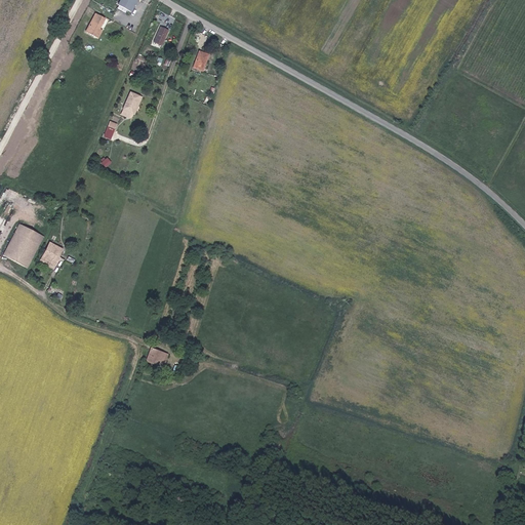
[(85,27),(97,33),(102,25),(97,23),(103,12),(94,8),(85,27)]
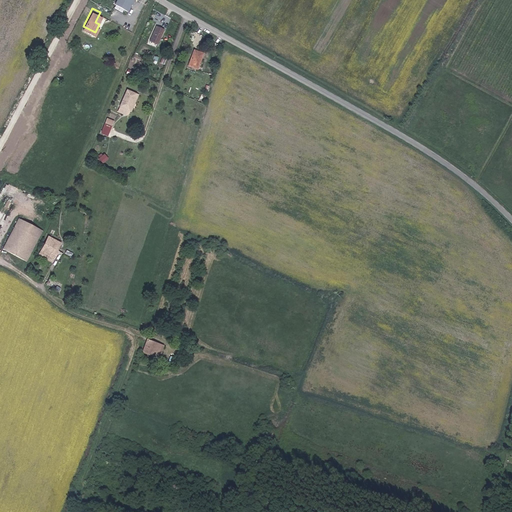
[(156,36),(161,22),(154,19),(148,34),(156,36)]
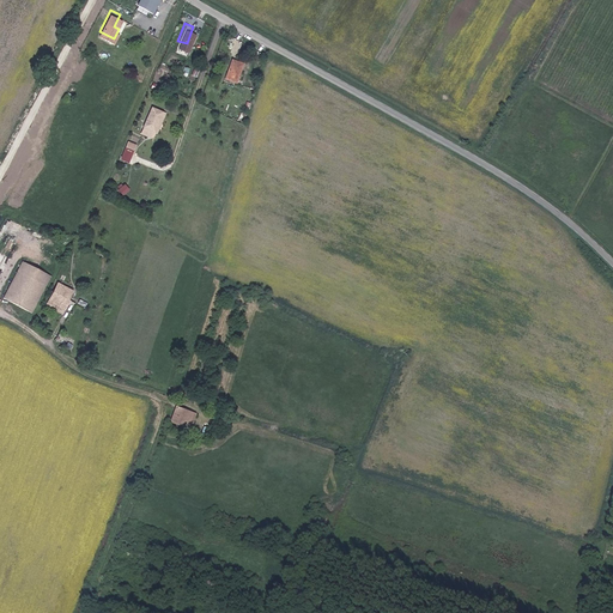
[(231,72),(237,53),(226,48),(220,68),(231,72)]
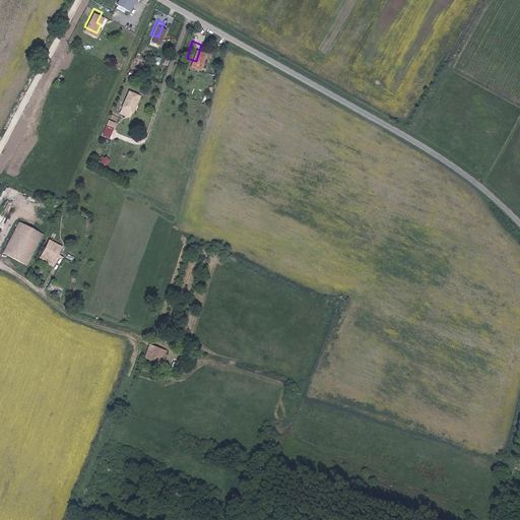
[(129,113),(136,94),(127,90),(120,110),(129,113)]
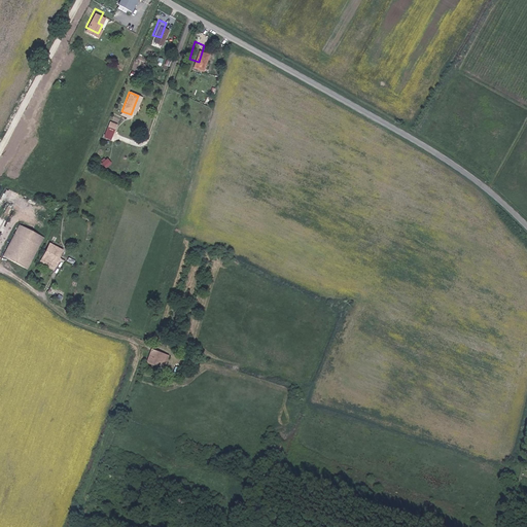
[(141,97),(138,96),(131,114),(134,116),(141,97)]
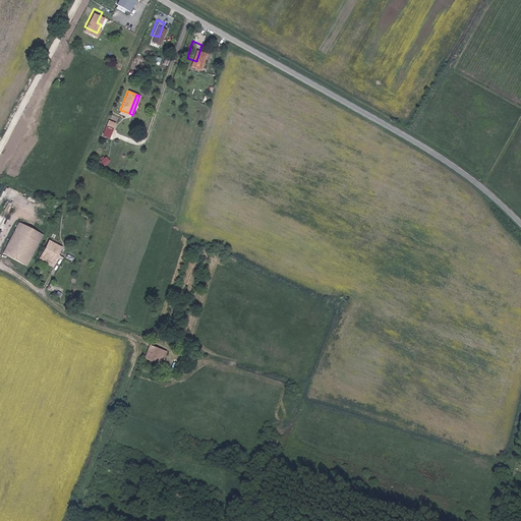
[(127,118),(129,113),(120,110),(118,114),(127,118)]
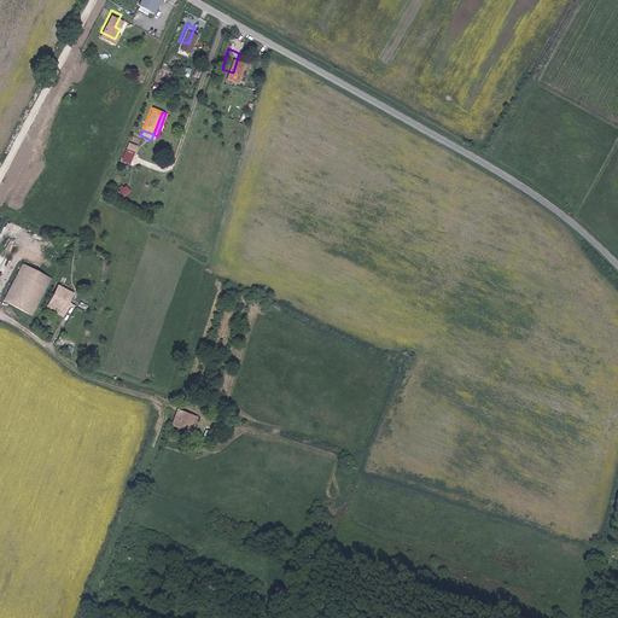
[(121,161),(130,164),(134,153),(124,150),(121,161)]
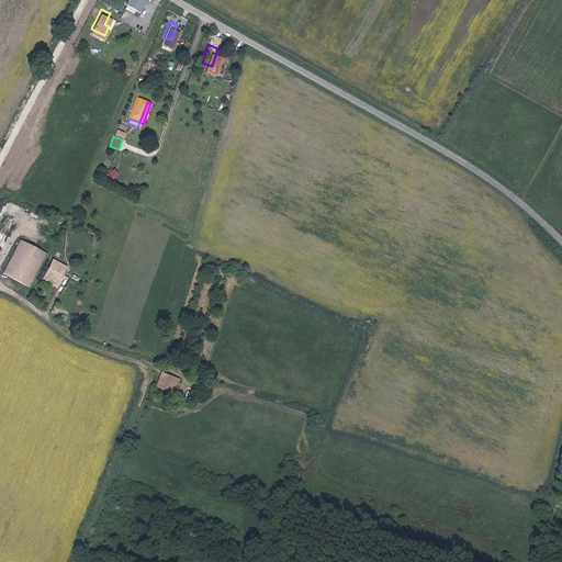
[(113,168),(107,173),(112,179),(119,173),(113,168)]
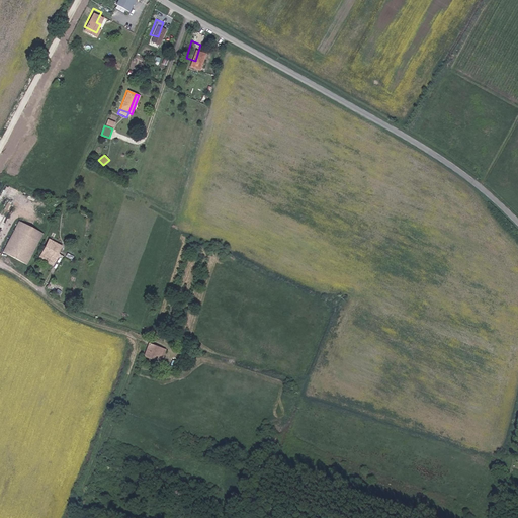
[(32,206),(35,201),(28,197),(26,202),(32,206)]
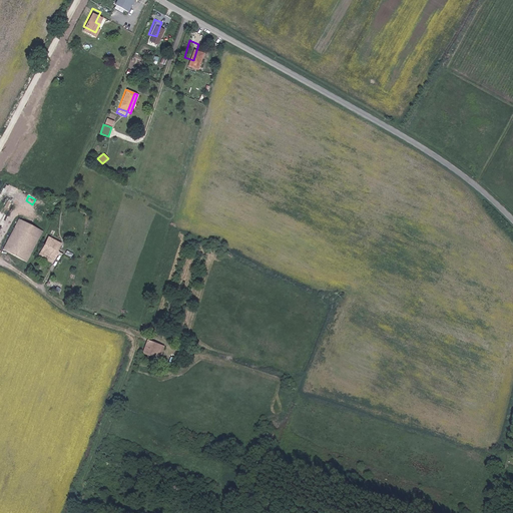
[(44,220),(51,210),(37,202),(31,213),(44,220)]
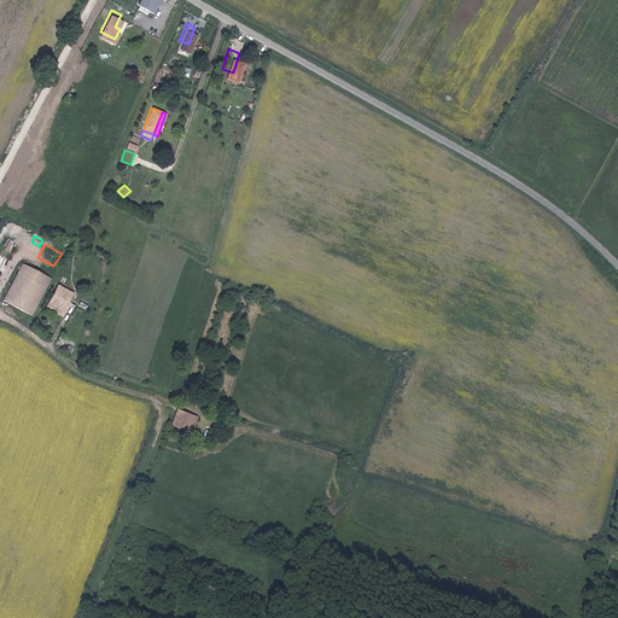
[(0,275),(4,278),(13,260),(0,251),(0,275)]
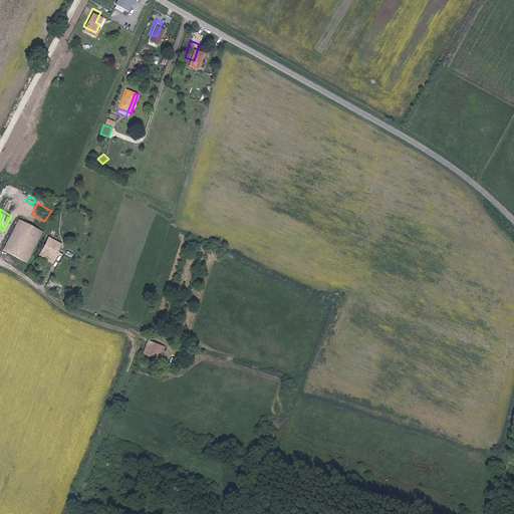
[(25,262),(41,233),(19,220),(3,250),(25,262)]
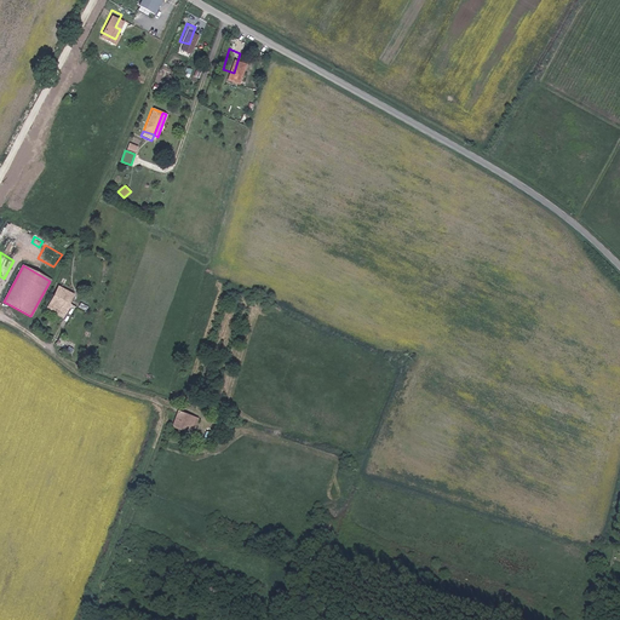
[(57,287),(47,305),(56,309),(65,315),(69,306),(73,306),(78,299),(57,287)]
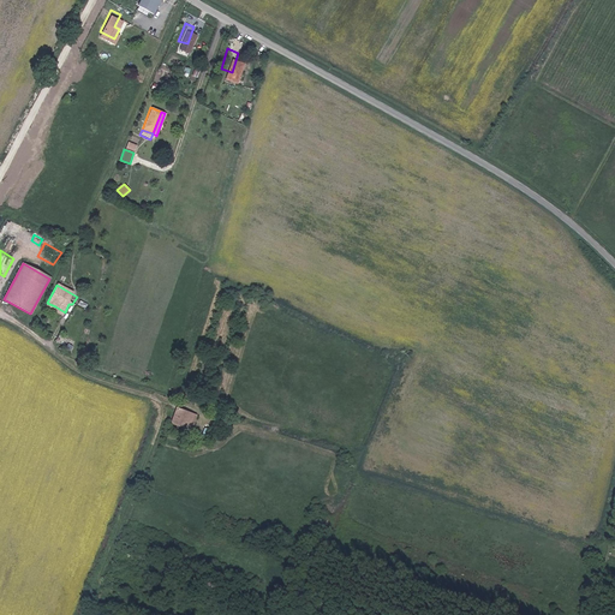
[(55,306),(47,303),(43,308),(52,312),(55,306)]
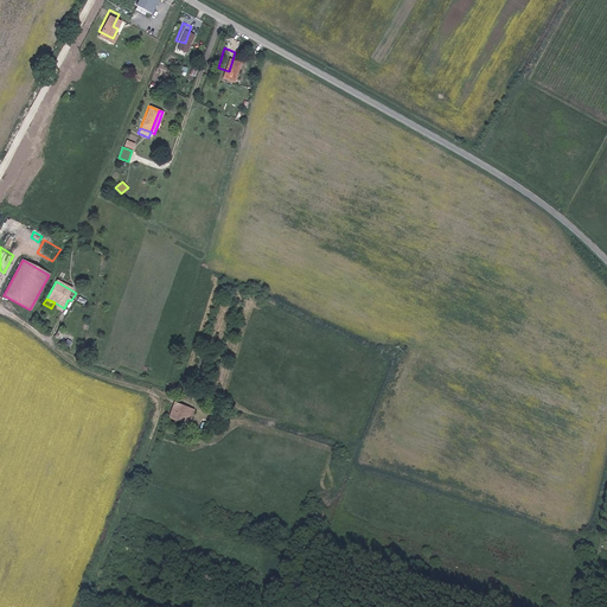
[(166,420),(173,423),(179,409),(171,407),(166,420)]
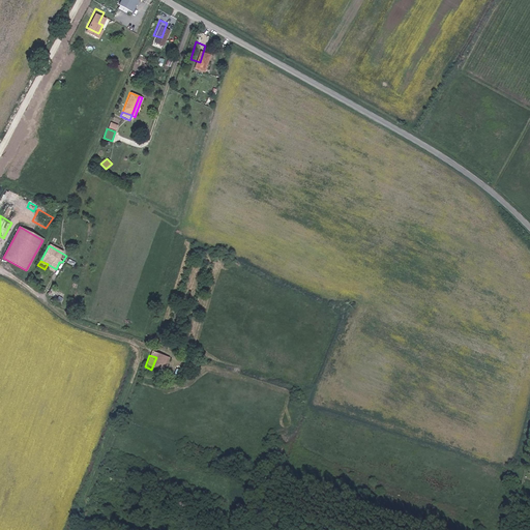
[(156,357),(151,370),(163,373),(167,361),(156,357)]
